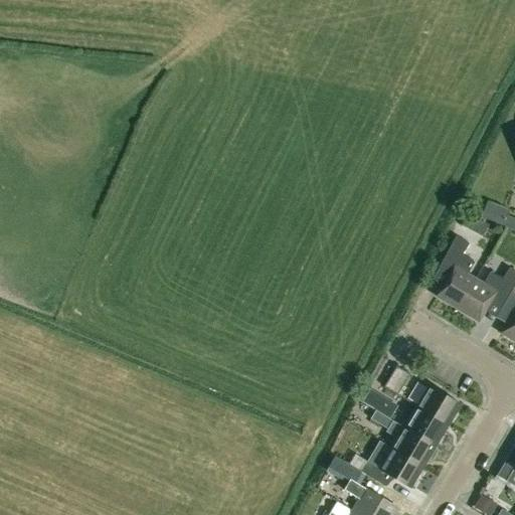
[(468,213),(461,225),(468,229),(474,217),(468,213)]
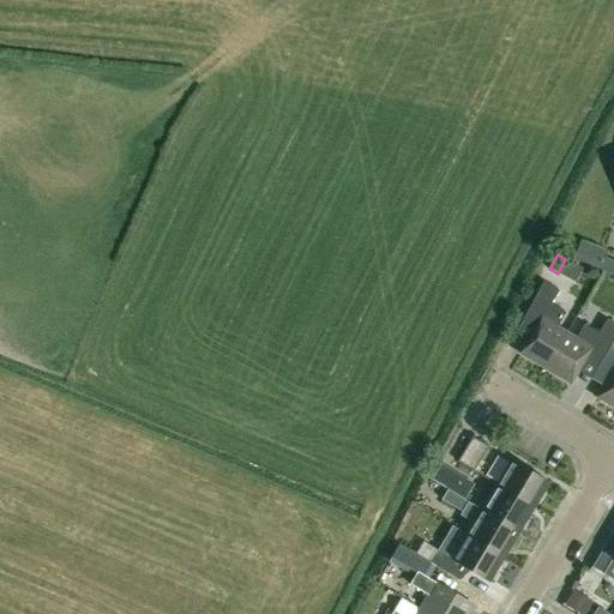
[(613,262),(603,258),(599,268),(613,274),(613,262)]
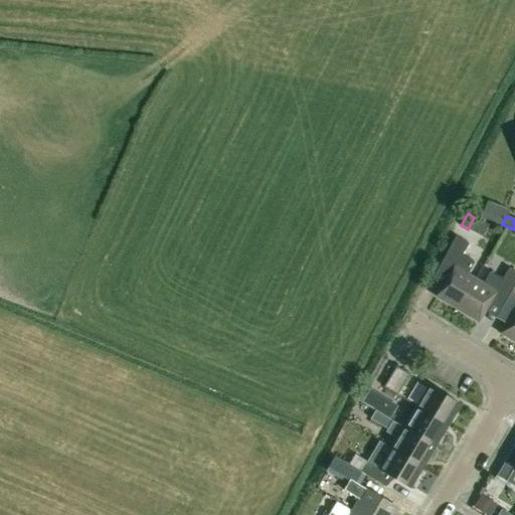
[(498,252),(508,256),(514,239),(514,234),(507,231),(498,252)]
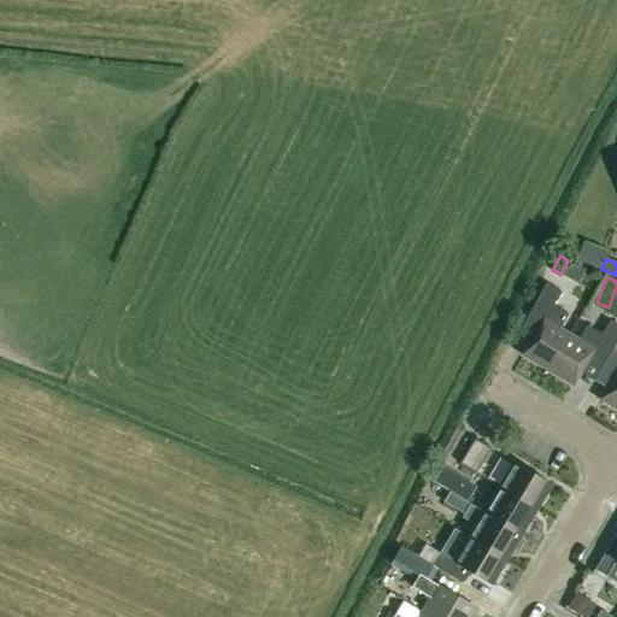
[(524,356),(548,370),(570,334),(562,329),(570,315),(554,305),(563,293),(547,282),(527,322),(539,329),(524,356)]
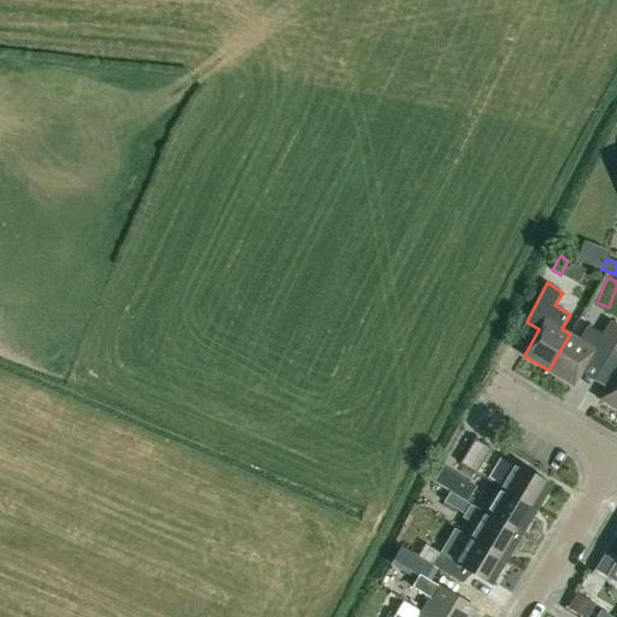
[(601,369),(609,358),(616,342),(616,324),(611,321),(603,335),(588,325),(580,340),(570,334),(548,370),(574,386),(588,360),(601,369)]
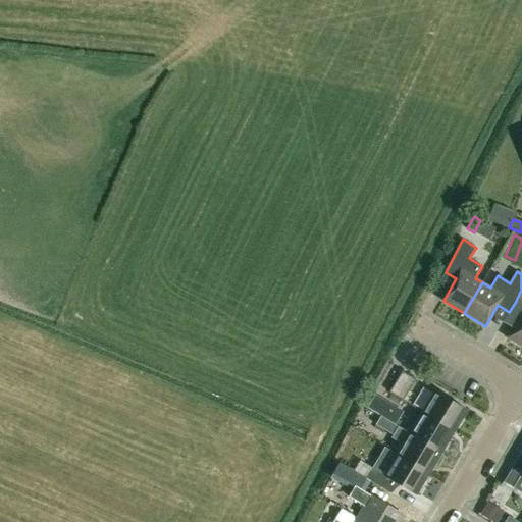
[(521,290),(515,303),(521,307),(521,314),(508,337),(521,346),(521,290)]
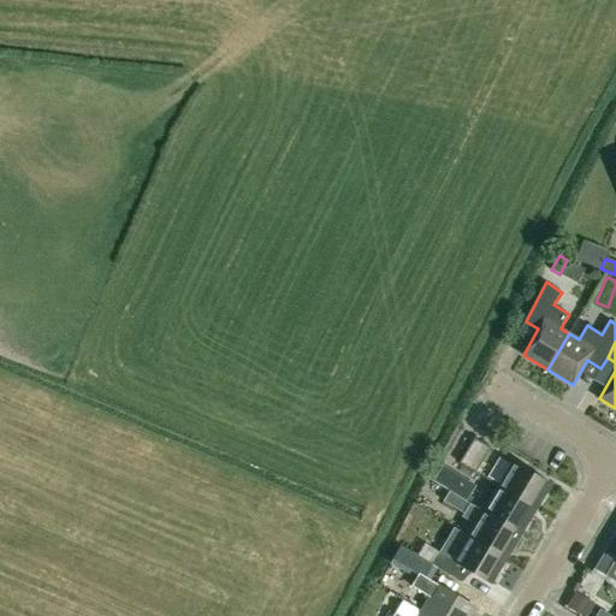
[(490,446),(474,437),(458,463),(474,473),(490,446)]
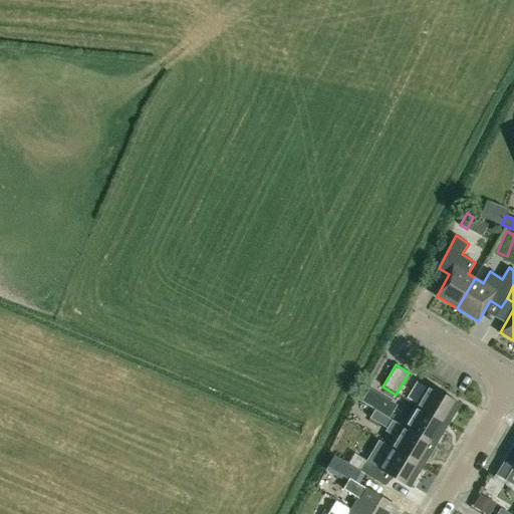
[(415,406),(447,425),(459,403),(428,384),(415,406)]
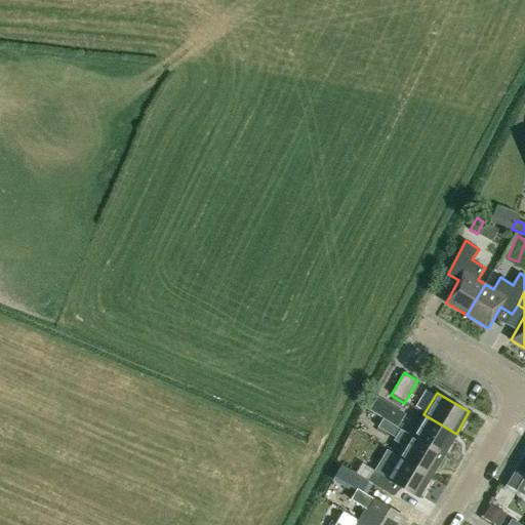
[(384,418),(398,428),(404,416),(406,413),(377,396),(376,399),(369,410),(384,418)]
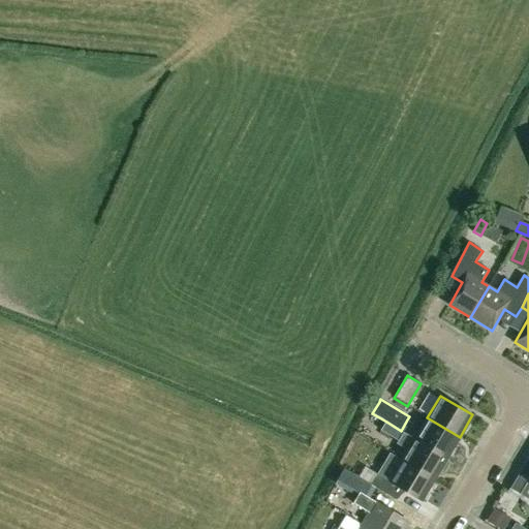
[(447,459),(460,437),(427,417),(414,439),(447,459)]
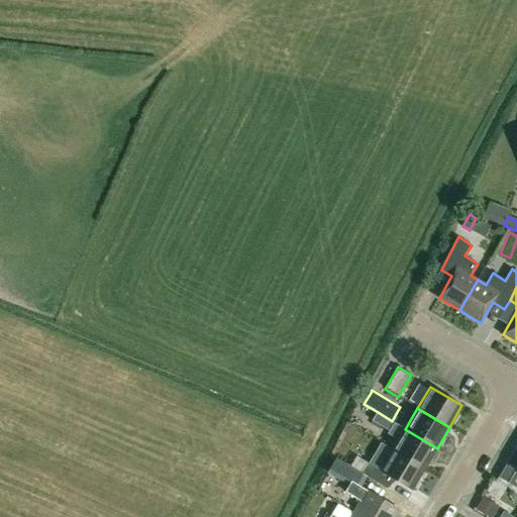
[(405,429),(392,421),(378,412),(372,421),(389,431),(388,433),(399,440),(393,449),(425,469),(431,458),(435,460),(440,450),(437,448),(405,429)]
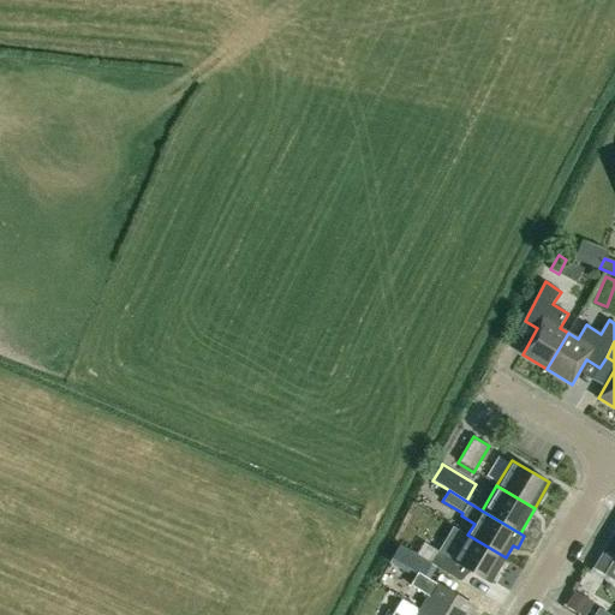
[(506,557),(467,535),(453,560),(436,550),(429,562),(460,580),(467,568),(491,583),(506,557)]
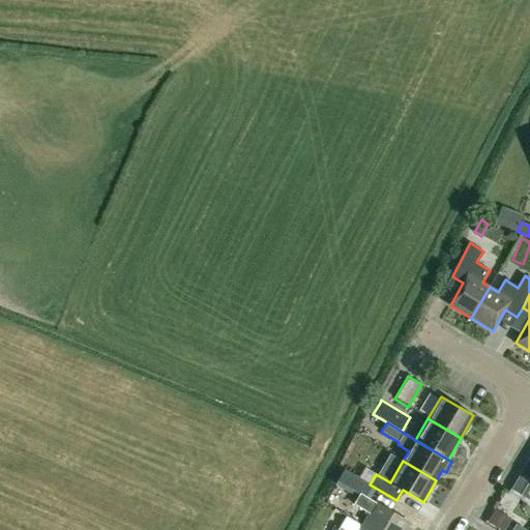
[(529,469),(525,466),(511,489),(522,495),(529,482),(529,469)]
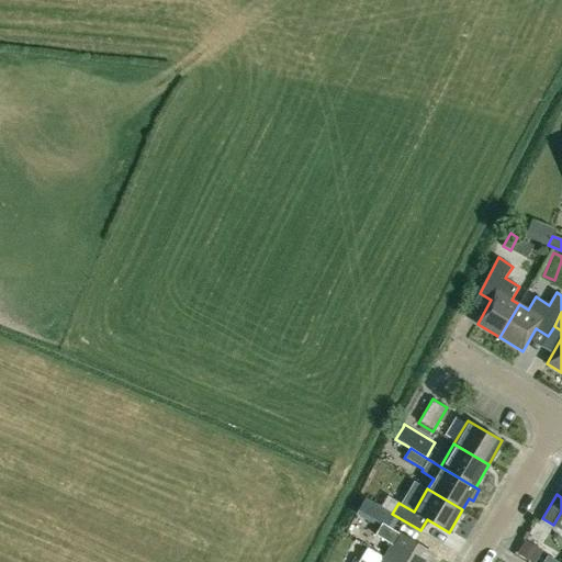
[(360,512),(372,519),(380,507),(368,499),(360,512)]
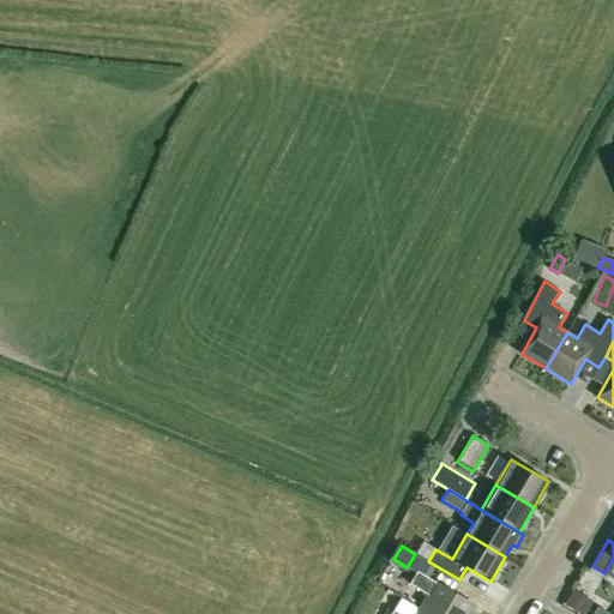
[(427,595),(420,608),(429,613),(470,613),(475,606),(417,571),(409,584),(427,595)]
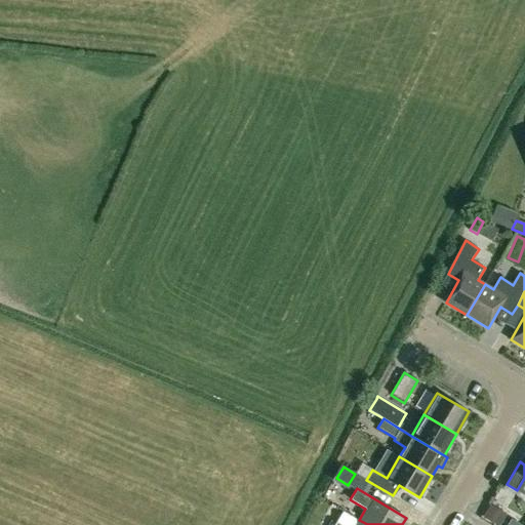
[(485,517),(498,524),(505,515),(491,507),(485,517)]
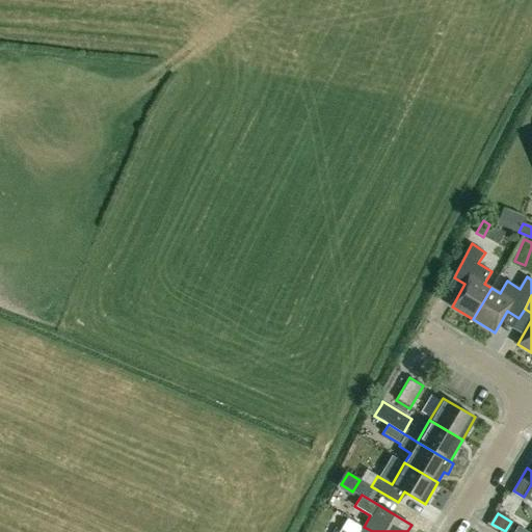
All buildings are outlined.
